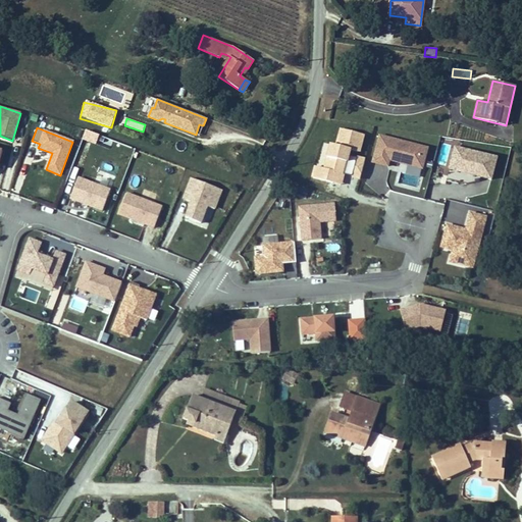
[(364,136),(342,129),(337,147),(332,146),(326,169),(317,167),(314,178),(333,184),(335,172),(345,174),(351,151),(359,153),(364,136)]
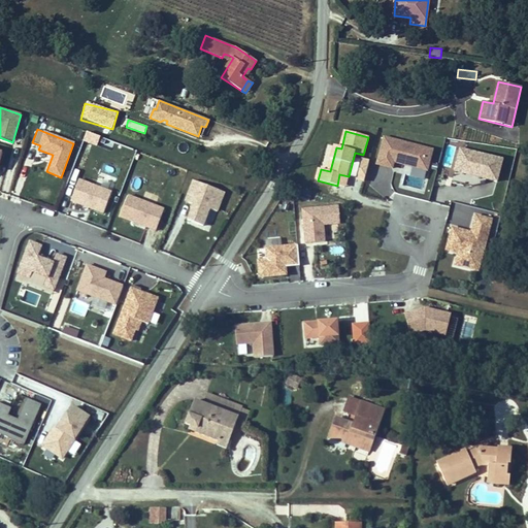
[(433,151),(384,137),(376,162),(395,167),(396,162),(428,170),(433,151)]
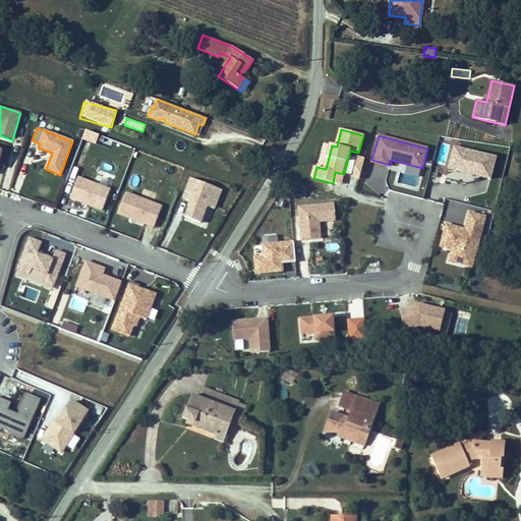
[(488,179),(495,156),(454,145),(448,169),(488,179)]
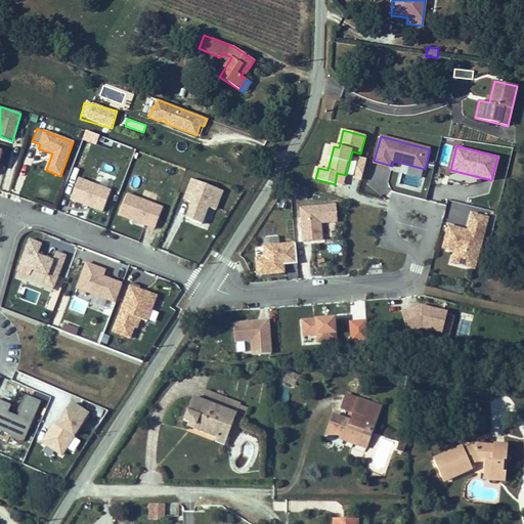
[(516,171),(521,148),(513,147),(508,169),(516,171)]
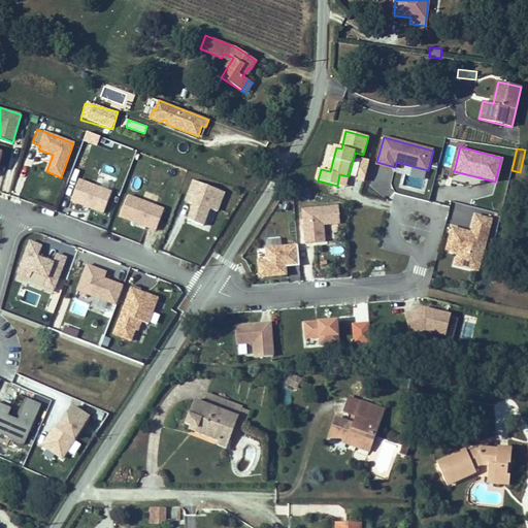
[(355,177),(364,180),(369,163),(360,160),(355,177)]
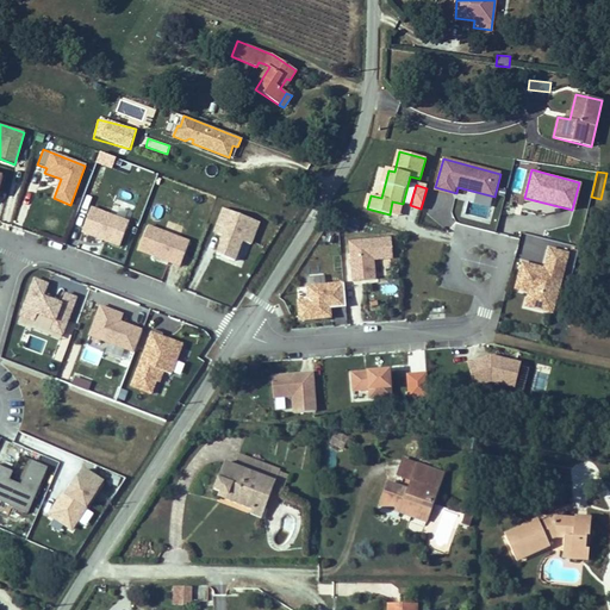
[(82,232),(119,247),(129,223),(91,209),(82,232)]
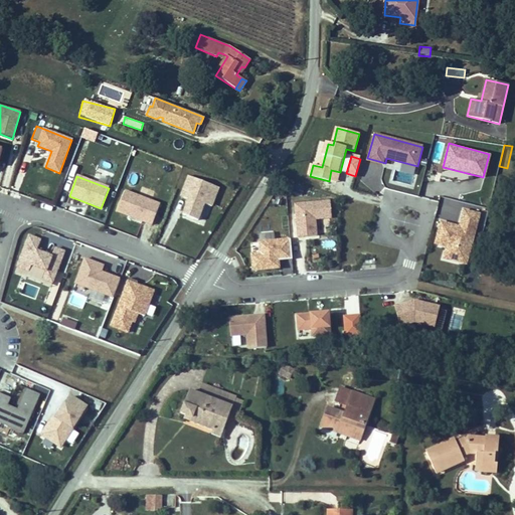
[(179,218),(206,225),(217,186),(185,176),(176,206),(182,208),(179,218)]
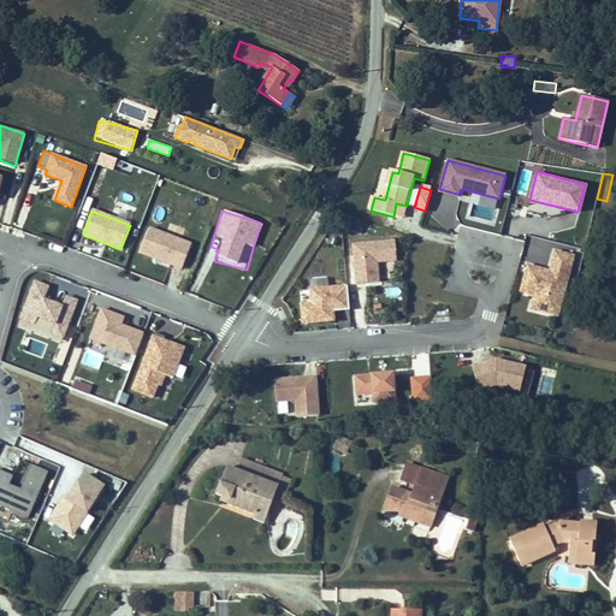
[(148,229),(140,254),(181,270),(190,246),(148,229)]
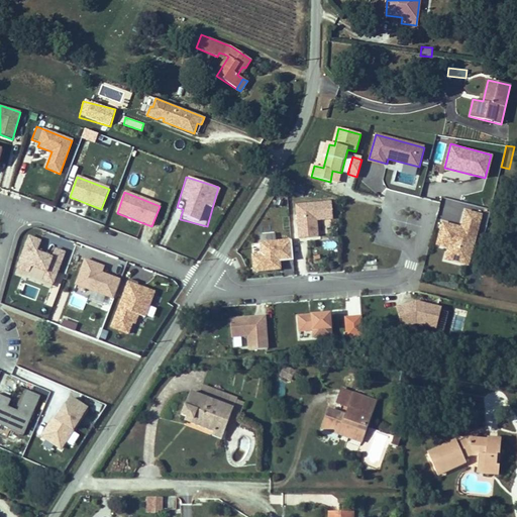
[(439,211),(452,219),(459,208),(446,199),(439,211)]
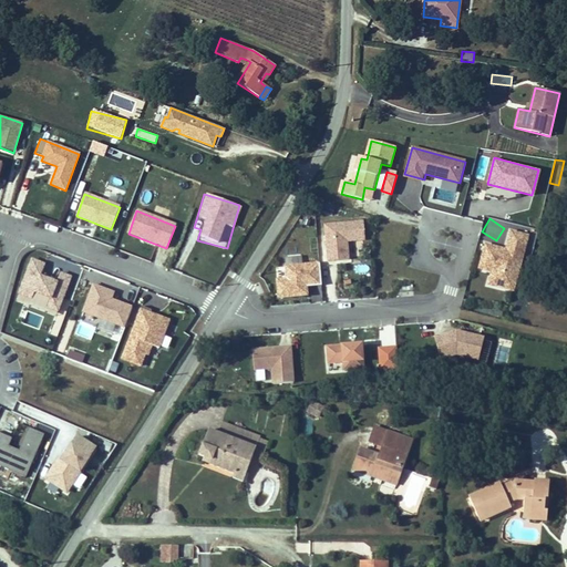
[(367,223),(326,227),(329,259),(351,258),(350,241),(368,239),(367,223)]
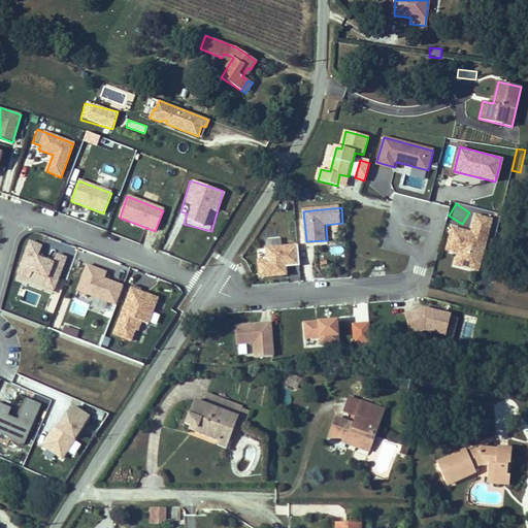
[(492,218),(477,215),(473,230),(453,225),(448,245),(457,249),(454,261),(479,267),(492,218)]
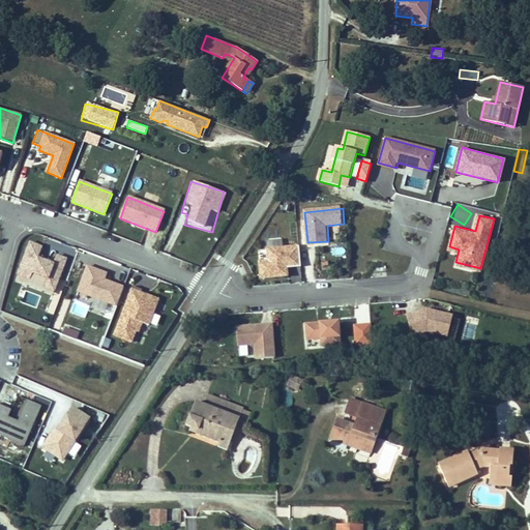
[(55,292),(65,258),(55,255),(53,263),(38,259),(41,245),(27,241),(16,280),(55,292)]
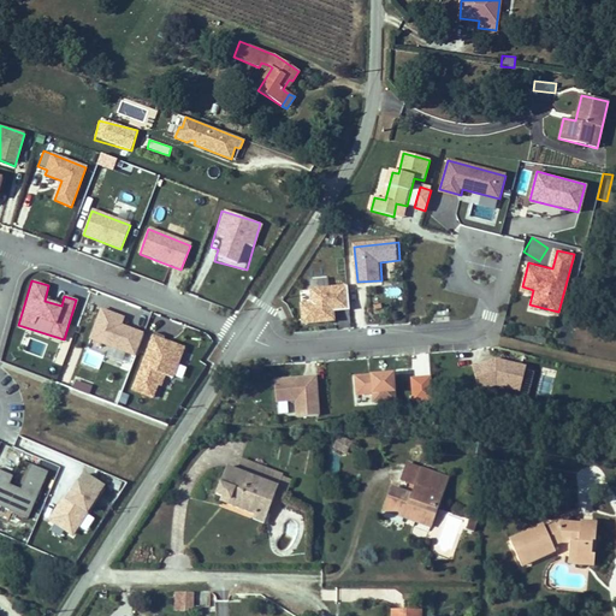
[(350,313),(348,288),(312,291),(313,306),(303,307),(306,326),(338,323),(338,314),(350,313)]
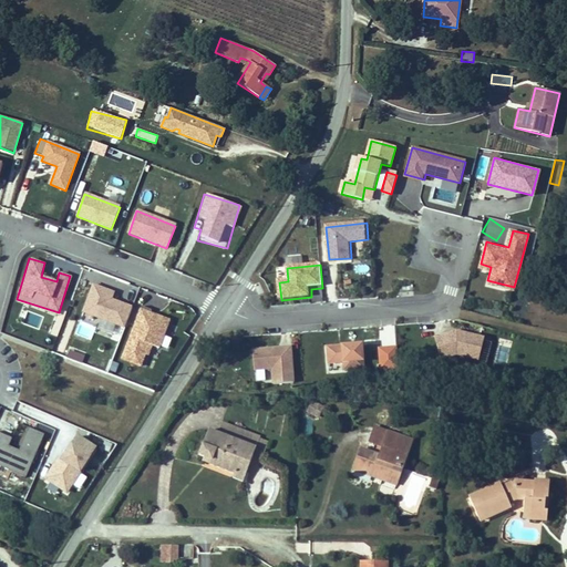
[(124,328),(132,308),(106,298),(109,291),(93,285),(83,311),(101,319),(98,328),(112,333),(115,325),(124,328)]
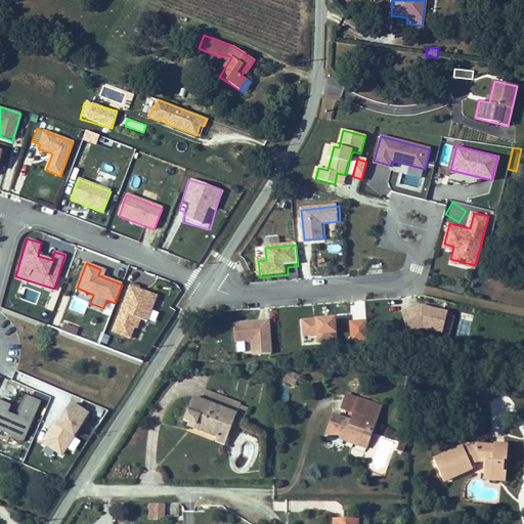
[(128,285),(112,334),(141,343),(144,334),(143,333),(156,294),(128,285)]
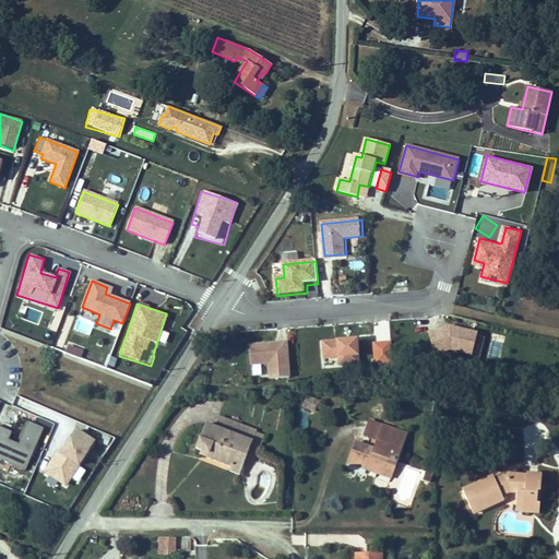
[(453,323),(429,330),(436,349),(451,345),(476,352),(483,330),(453,323)]
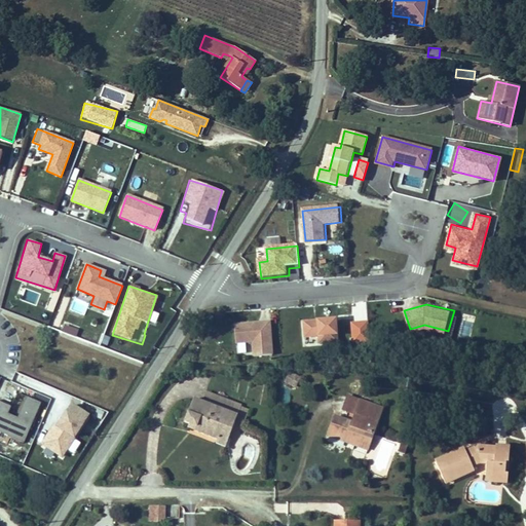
[(151,312),(149,324),(156,325),(158,313),(151,312)]
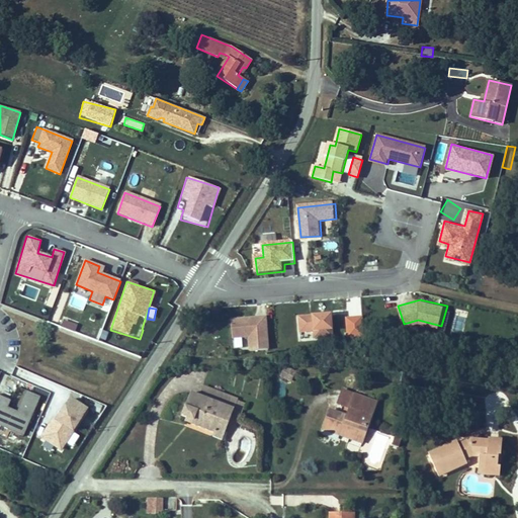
[(334,313),(303,316),(304,336),(335,334),(334,313)]
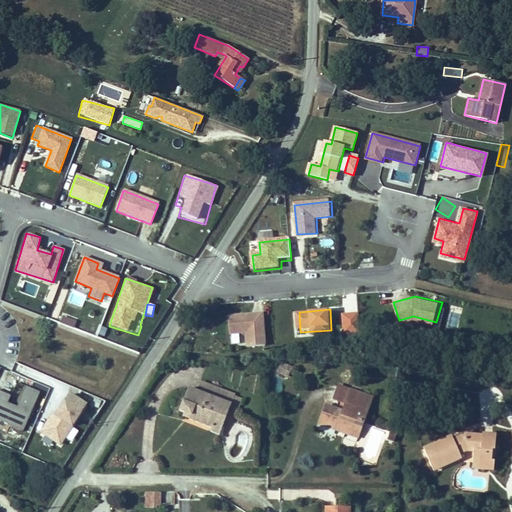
[(272,345),(270,312),(234,315),(235,335),(252,333),(253,346),(272,345)]
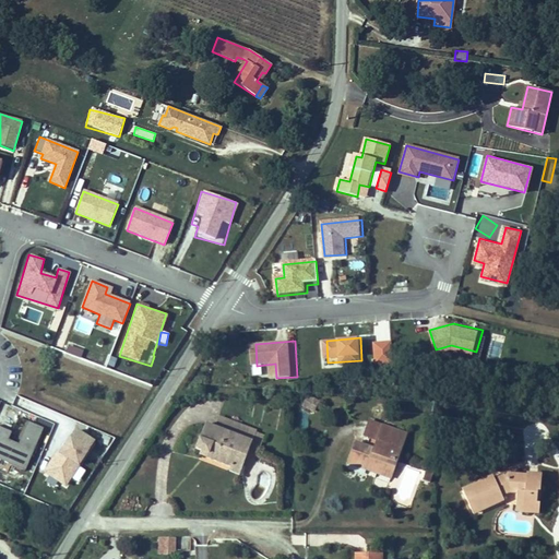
[(302,405),(312,411),(317,401),(308,395),(302,405)]
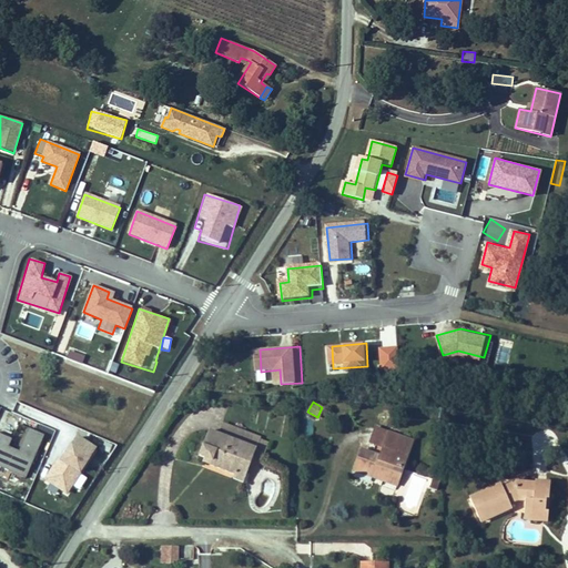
[(223,423),(219,434),(226,436),(231,426),(223,423)]
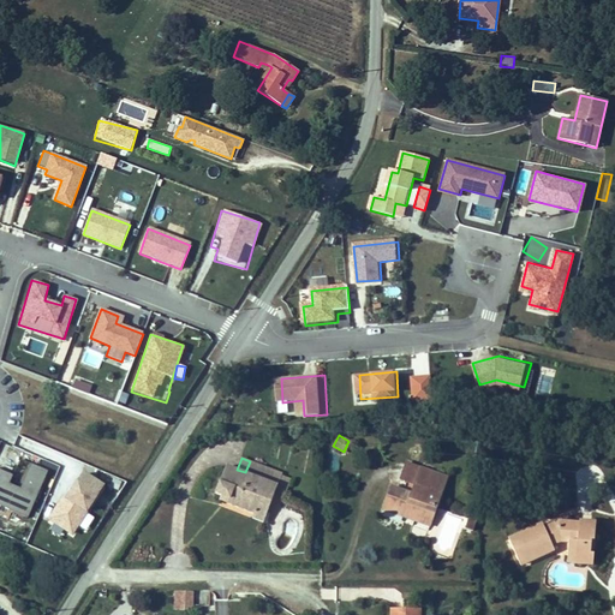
[(282,475),(250,461),(245,472),(237,470),(226,465),(216,494),(221,496),(230,499),(227,503),(254,514),(256,508),(268,513),(276,489),(281,477),(282,475)]
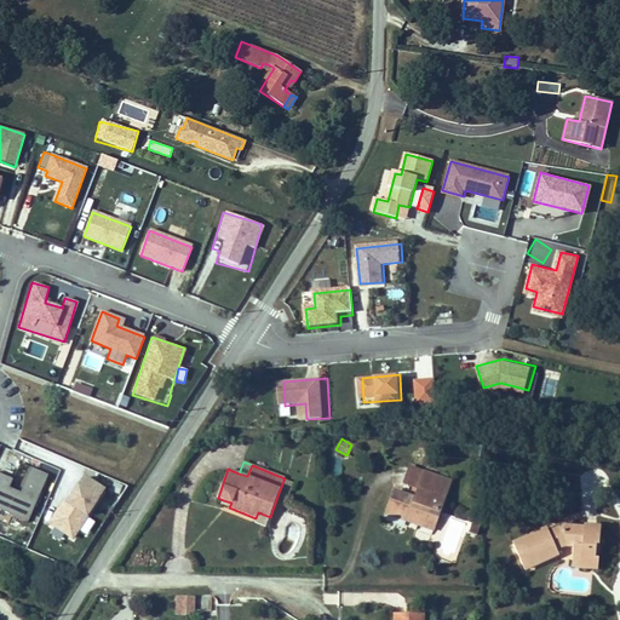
[(407,486),(419,489),(425,472),(413,468),(407,486)]
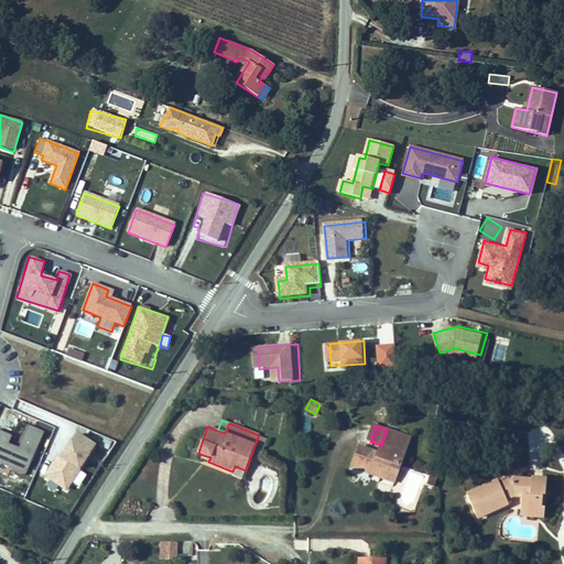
[(351,467),(371,474),(373,466),(381,469),(381,472),(383,474),(396,478),(404,453),(396,449),(401,435),(387,430),(381,445),(378,453),(359,446),(351,467)]
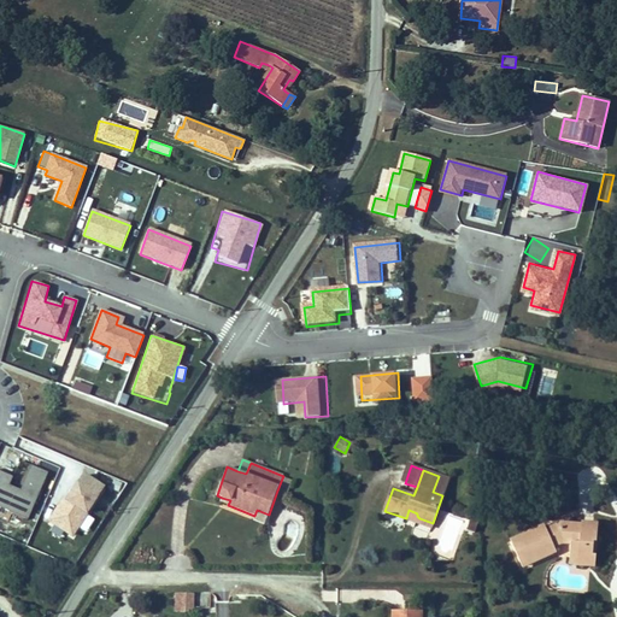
[(80,472),(50,524),(74,539),(105,487),(80,472)]
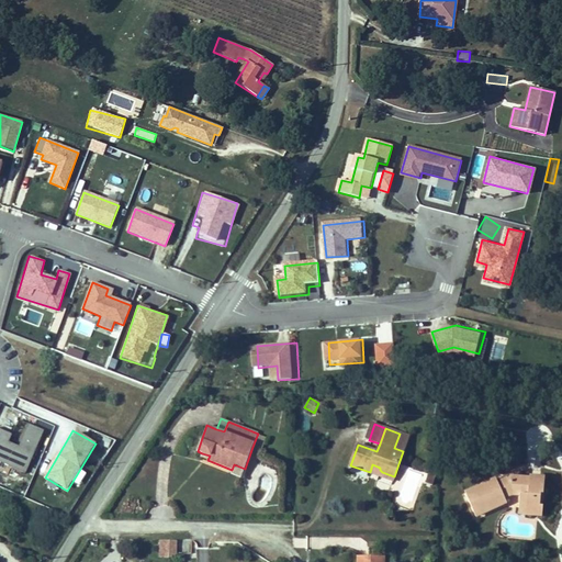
[(394,448),(403,451),(408,437),(400,434),(394,448)]
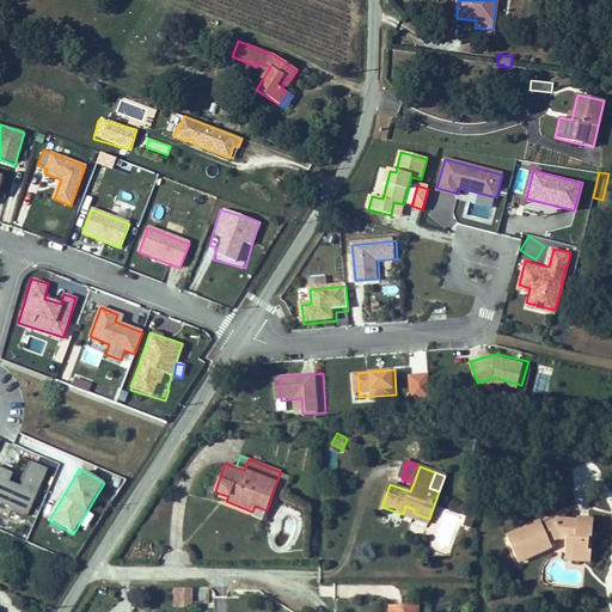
[(280,475),(275,487),(285,490),(289,478),(280,475)]
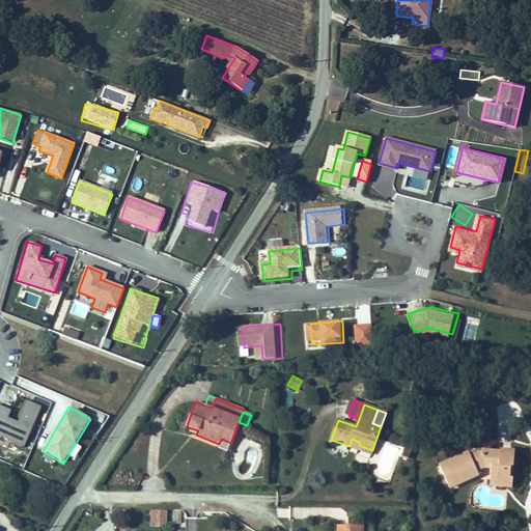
[(26,441),(0,429),(0,434),(24,445),(26,441)]
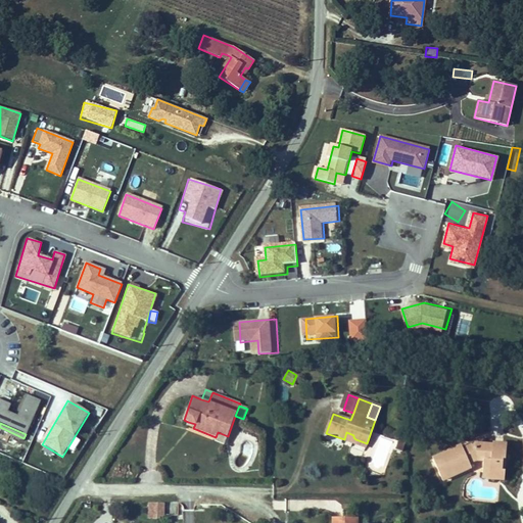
[(224,444),(225,443),(227,444),(230,437),(228,436),(218,432),(216,437),(215,441),(224,444)]
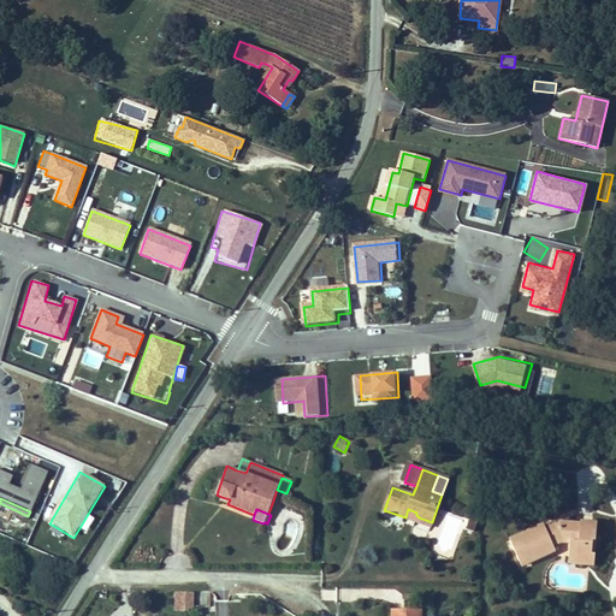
[(408,509),(406,517),(430,527),(432,522),(419,517),(416,515),(416,513),(408,509)]
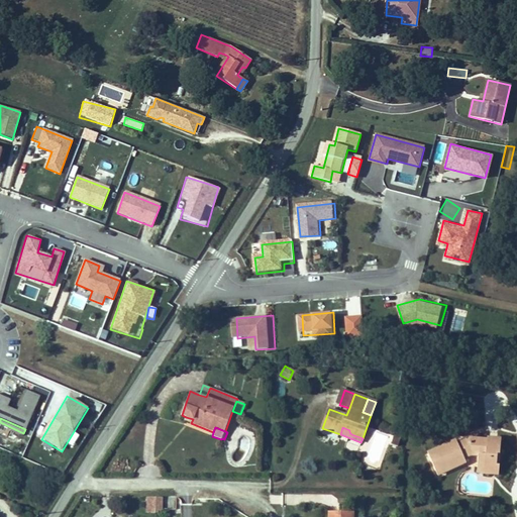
[(400,437),(394,436),(392,444),(398,446),(400,437)]
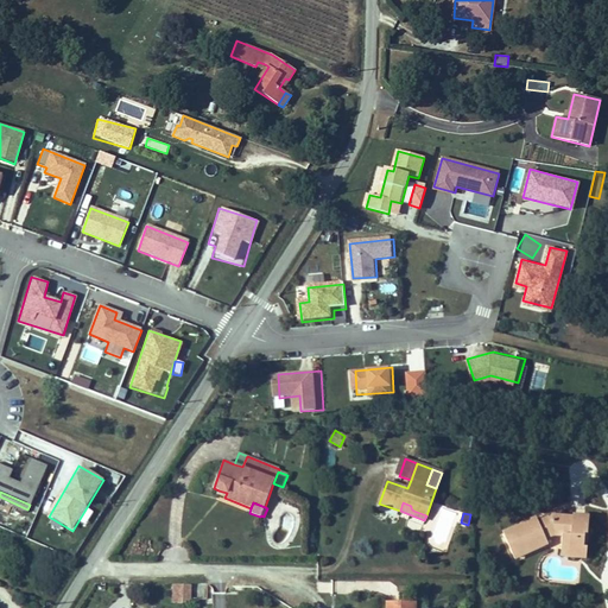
[(504,533),(514,558),(548,543),(545,538),(553,534),(563,534),(571,536),(570,548),(583,549),(584,548),(586,534),(588,534),(589,518),(574,515),(572,519),(552,517),(545,520),(546,523),(540,526),(538,523),(537,519),(504,533)]
